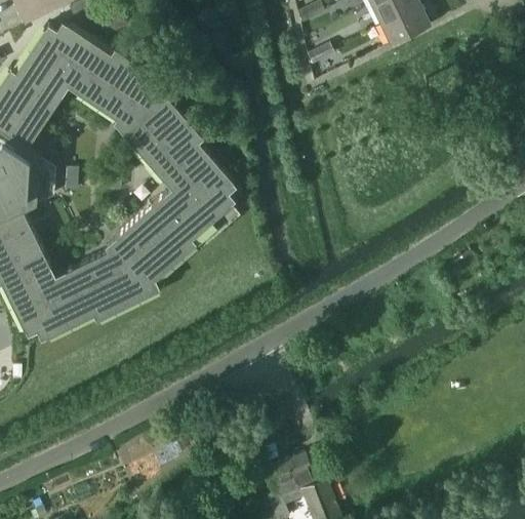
[(415,0),(389,0),(372,8),(381,27),(420,8),(415,0)]
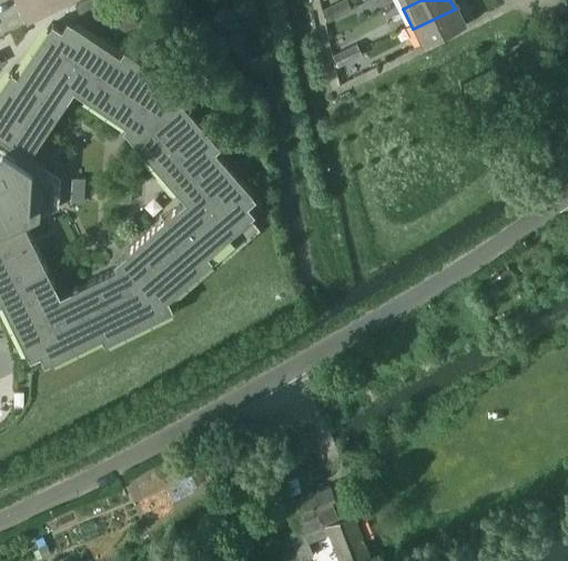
[(346,4),(334,11),(340,21),(352,16),(346,4)]
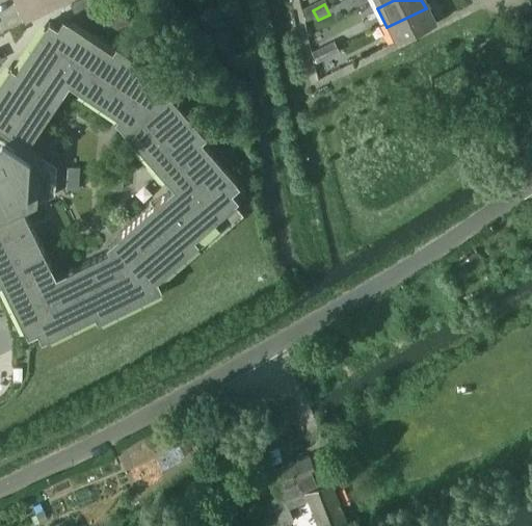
[(426,8),(387,27),(396,48),(435,28),(426,8)]
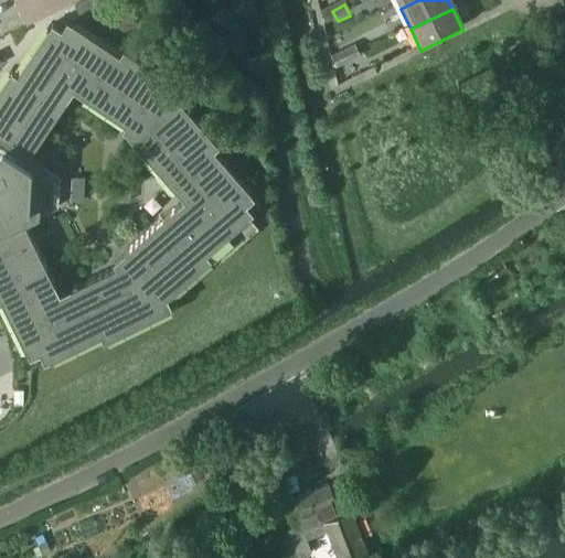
[(324,28),(338,21),(332,11),(320,17),(324,28)]
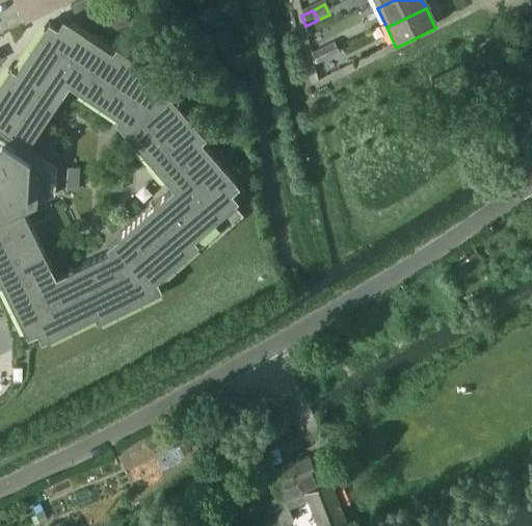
[(16,75),(11,73),(11,72),(10,71),(0,86),(0,290),(2,290),(25,338),(26,338),(28,342),(37,338),(42,346),(46,344),(47,345),(95,321),(97,326),(97,327),(162,295),(162,294),(161,294),(158,286),(200,248),(198,247),(198,248),(194,244),(235,209),(234,209),(238,205),(232,198),(239,190),(236,187),(236,186),(202,147),(205,142),(206,143),(207,142),(169,101),(176,91),(115,51),(114,52),(115,52),(112,56),(68,26),(68,27),(63,24),(57,33),(49,27),(46,31),(16,75)]
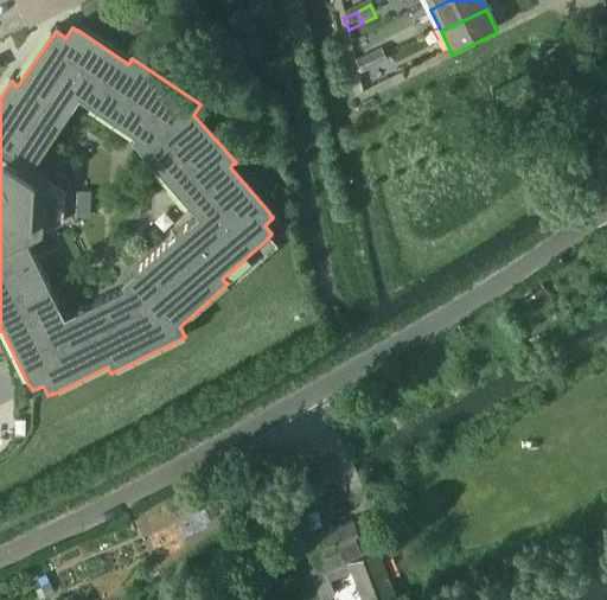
[(381,53),(368,59),(374,71),(387,65),(381,53)]
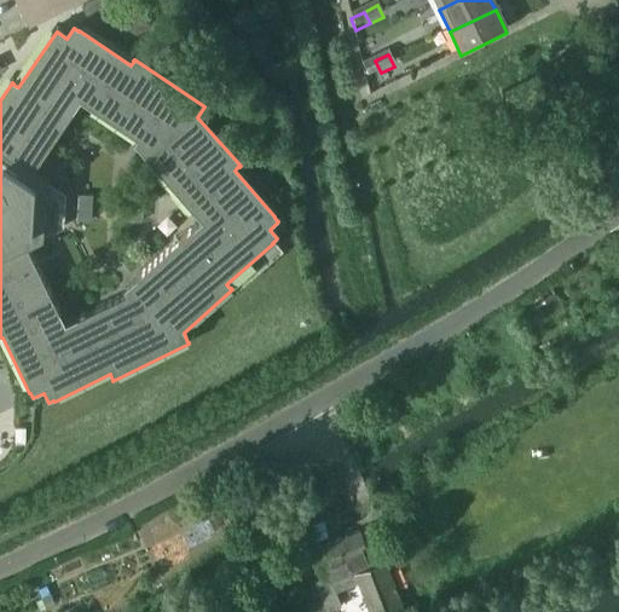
[(368,79),(381,73),(375,61),(362,68),(368,79)]
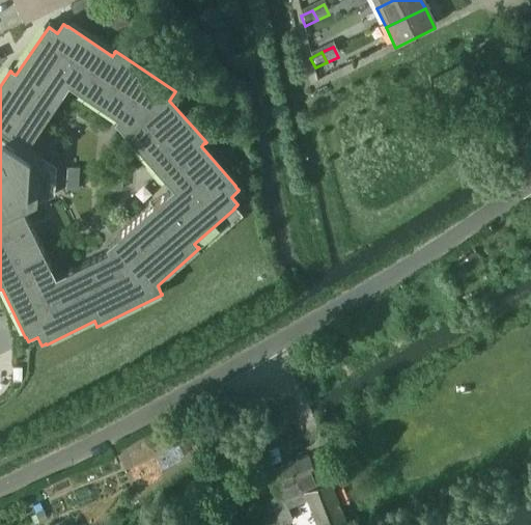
[(345,524),(330,486),(319,490),(308,461),(267,477),(277,501),(270,504),(275,517),(285,513),(282,504),(304,496),(314,524),(345,524)]
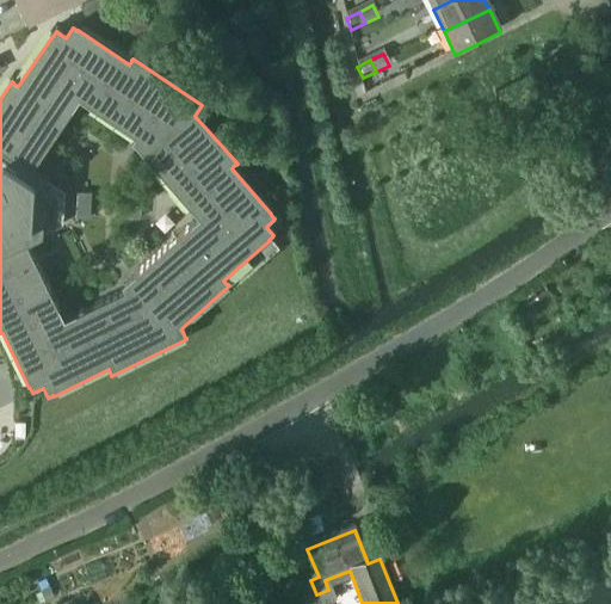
[(290,556),(273,564),(279,578),(296,572),(290,556)]
